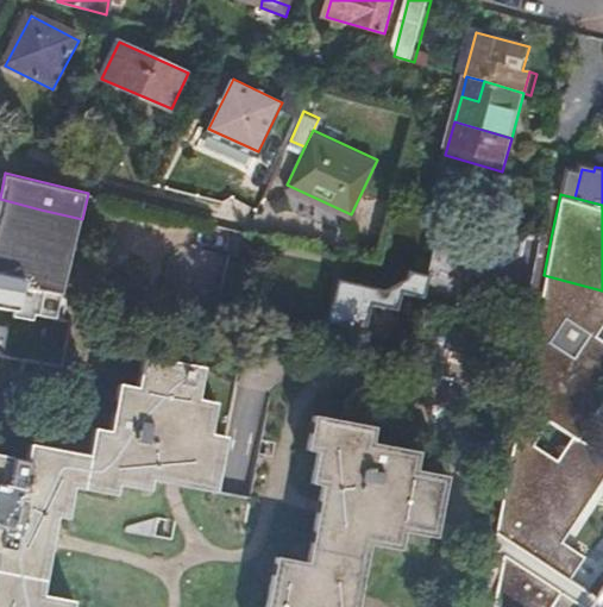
[(0,199),(0,217),(37,225),(41,210),(0,199)]
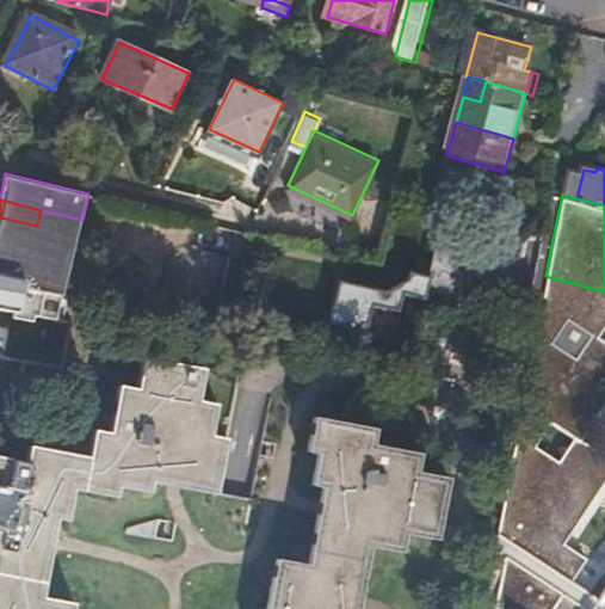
[(18,276),(18,281),(67,291),(82,220),(41,210),(37,226),(0,217),(0,259),(22,264),(18,276)]
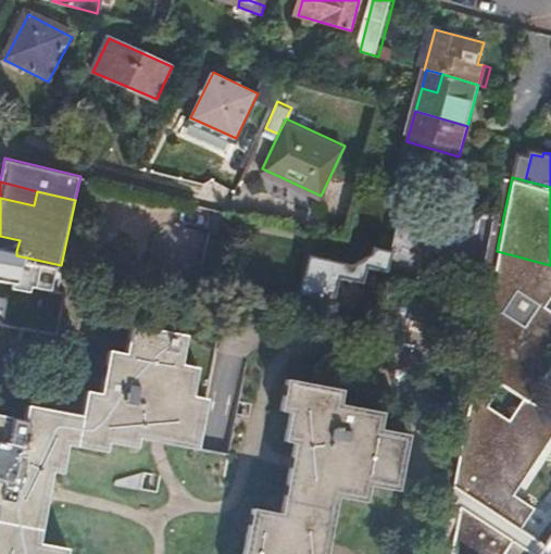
[(473,246),(497,251),(503,217),(488,214),(484,233),(473,246)]
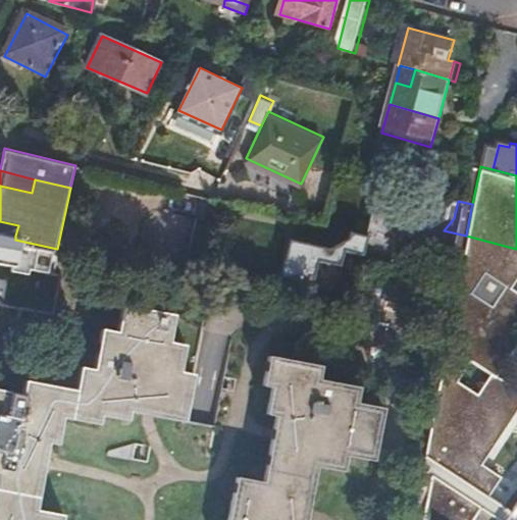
[(444,236),(440,252),(461,257),(466,236),(444,230),(418,223),(364,211),(359,234),(357,244),(366,246),(369,235),(377,237),(381,220),(444,236)]
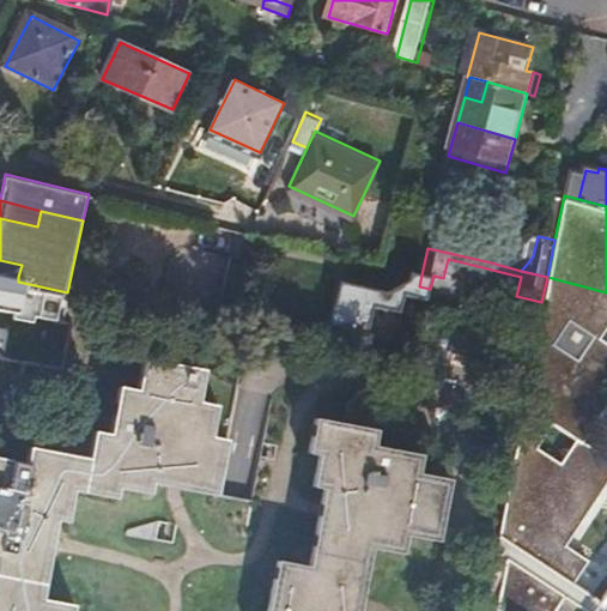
[(226,253),(208,249),(193,319),(207,322),(226,253)]
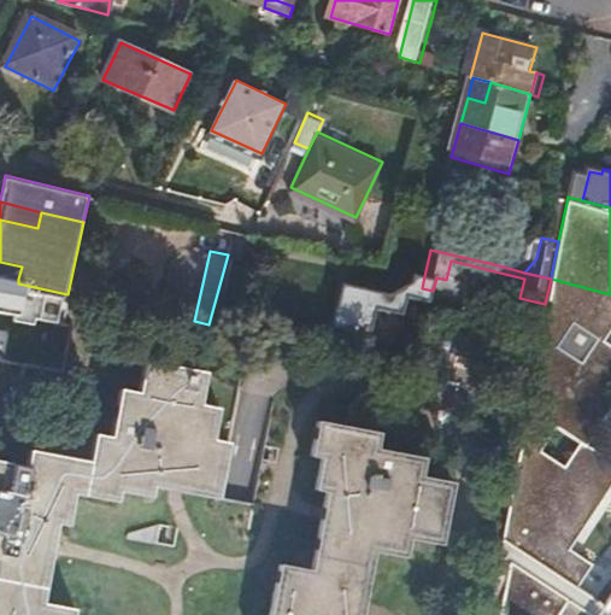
[(419,298),(423,299),(464,308),(470,286),(520,298),(524,279),(451,261),(446,280),(436,277),(433,291),(422,288),(419,298)]
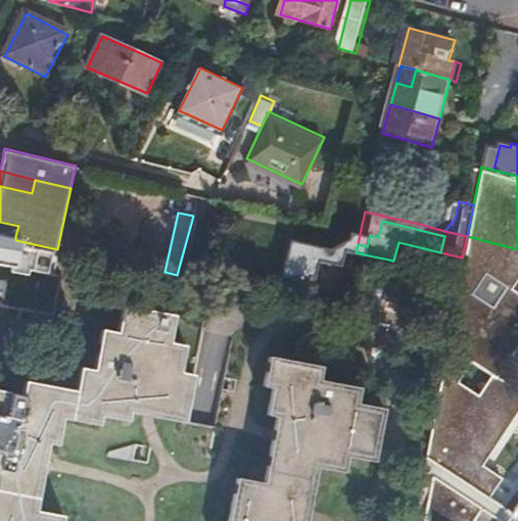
[(0,232),(15,236),(18,226),(0,222),(0,232)]
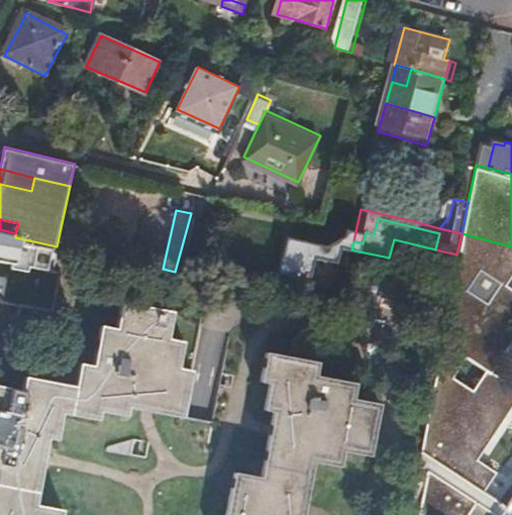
[(353,241),(355,231),(338,227),(337,233),(320,244),(281,236),(273,272),(304,279),(309,254),(331,260),(334,245),(351,249),(353,241)]
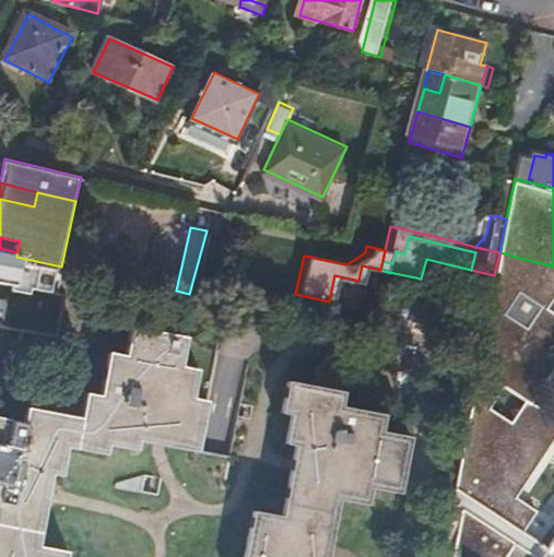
[(0,248),(0,324),(2,326),(16,257),(16,252),(0,248)]
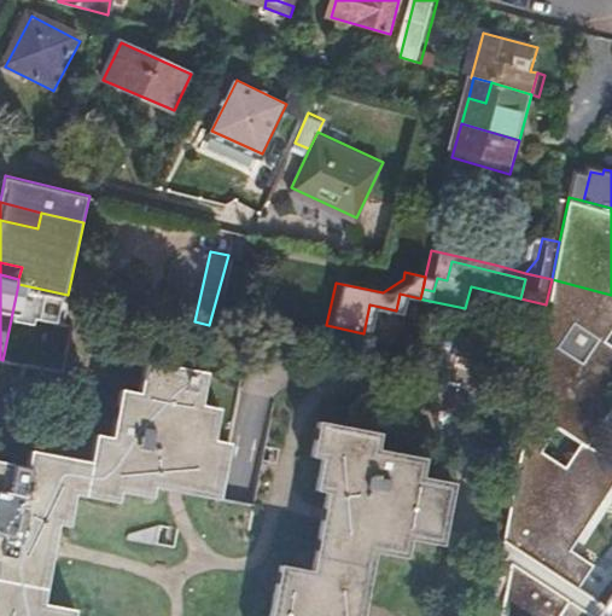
[(611,295),(552,279),(546,304),(558,308),(611,320),(611,295)]
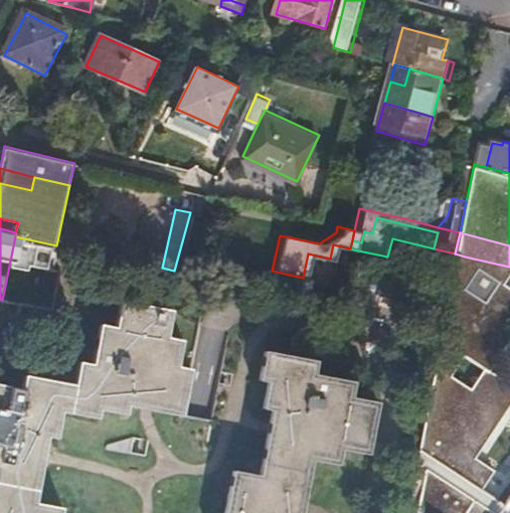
[(509,267),(465,257),(417,481),(428,487),(422,512),(509,512),(509,495),(506,501),(484,487),(496,468),(479,457),(509,406),(509,379),(493,368),(509,342),(509,282),(506,280),(509,275),(509,267)]
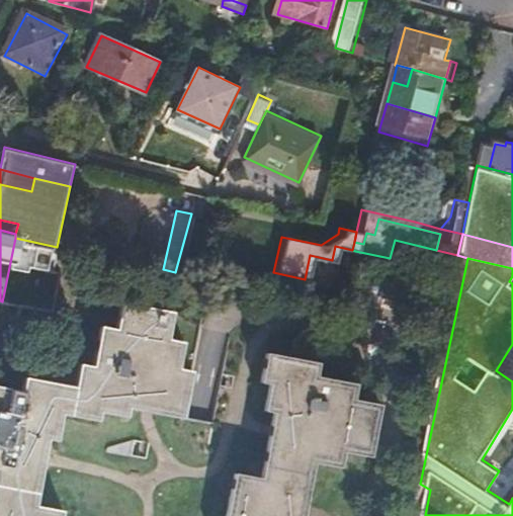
[(80,363),(77,383),(154,398),(151,412),(185,418),(194,370),(180,367),(185,343),(170,340),(176,313),(124,304),(119,331),(103,328),(96,366),(80,363)]
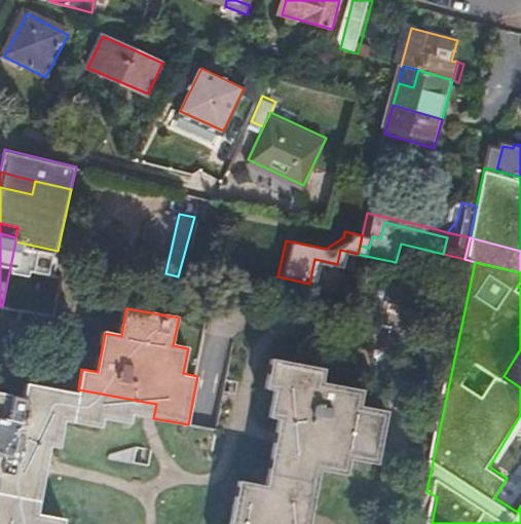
[(280,426),(385,446),(393,410),(364,404),(367,387),(326,379),(328,368),(276,358),(270,387),(277,388),(272,414),(282,416),(280,426)]
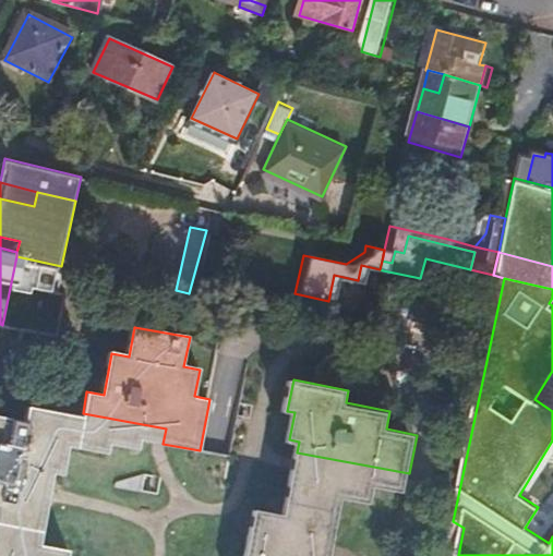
[(27,421),(11,419),(0,456),(0,555),(70,555),(71,552),(40,546),(53,474),(63,476),(69,449),(106,456),(108,445),(139,450),(141,439),(163,444),(166,428),(83,413),(82,417),(31,407),(27,421)]
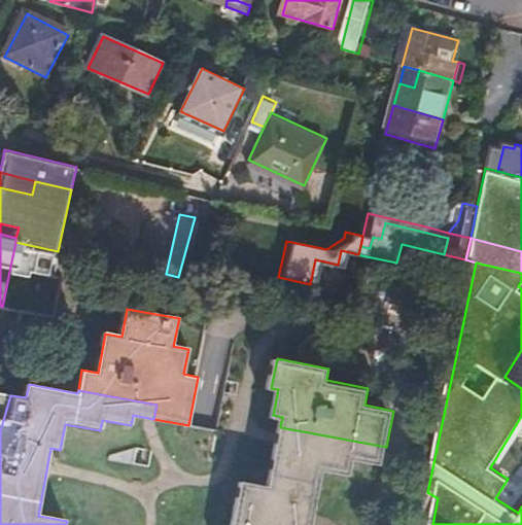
[(0,430),(10,395),(0,392),(0,430)]
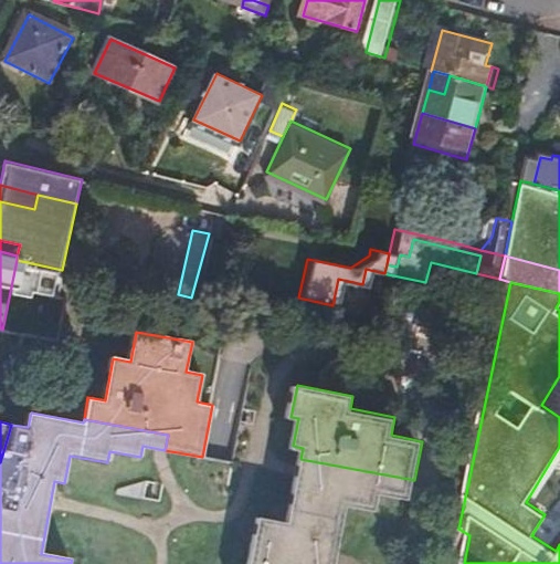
[(411,498),(414,480),(300,459),(287,522),(282,521),(272,563),(335,563),(349,503),(376,509),(380,492),(411,498)]
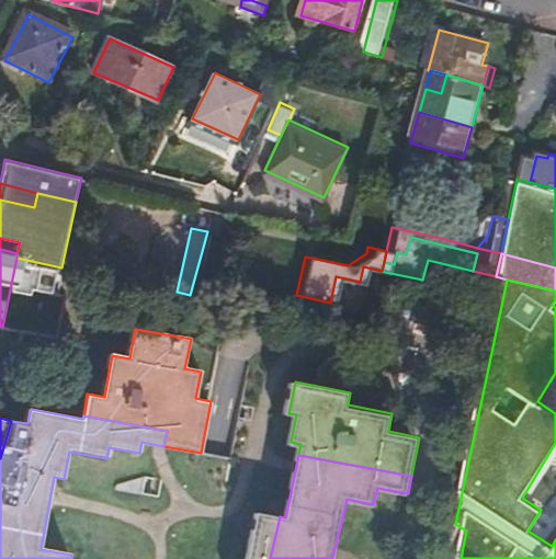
[(270,558),(280,516),(258,512),(248,558),(270,558)]
